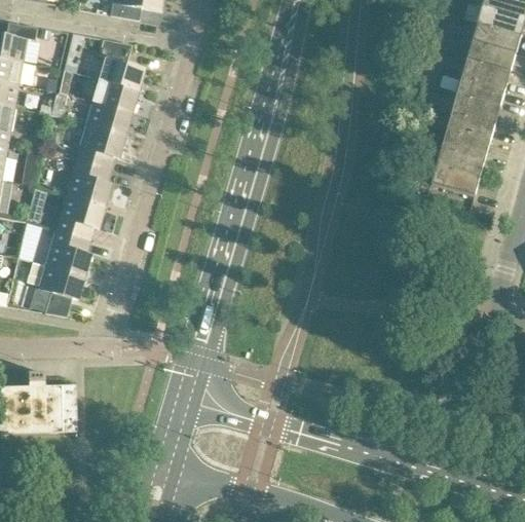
[(158,8),(159,0),(119,0),(119,3),(112,2),(109,14),(138,20),(141,7),(161,10),(161,9),(158,8)]
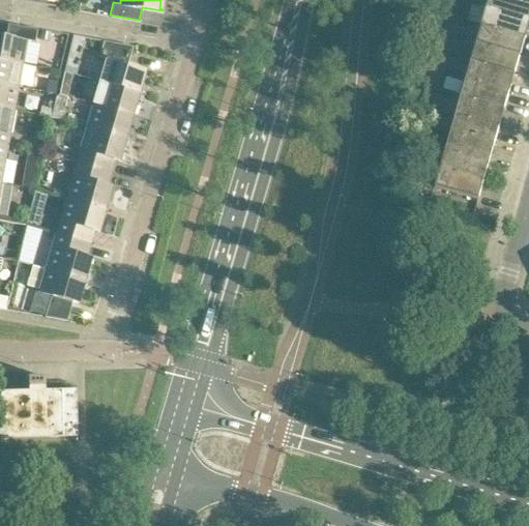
[(487,0),(486,4),(528,16),(528,0),(487,0)]
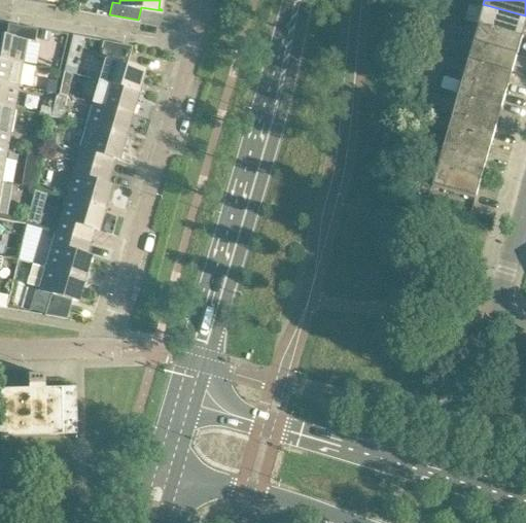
[(478,22),(521,34),(525,15),(483,4),(478,22)]
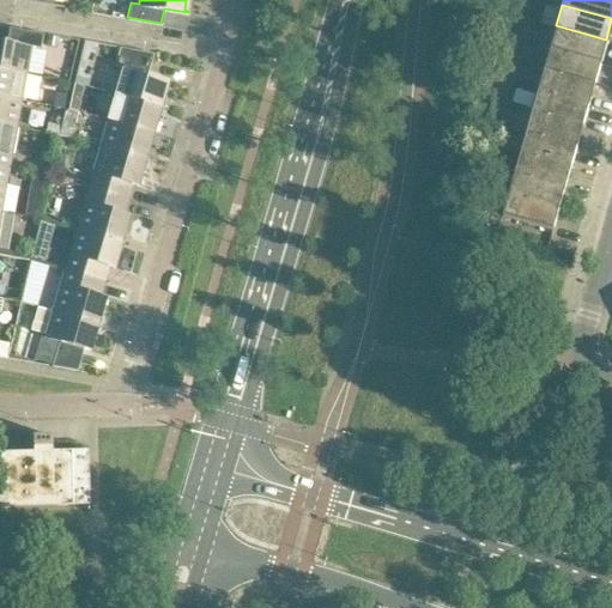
[(41,44),(43,30),(8,24),(6,38),(0,37),(0,65),(26,71),(31,43),(41,44)]
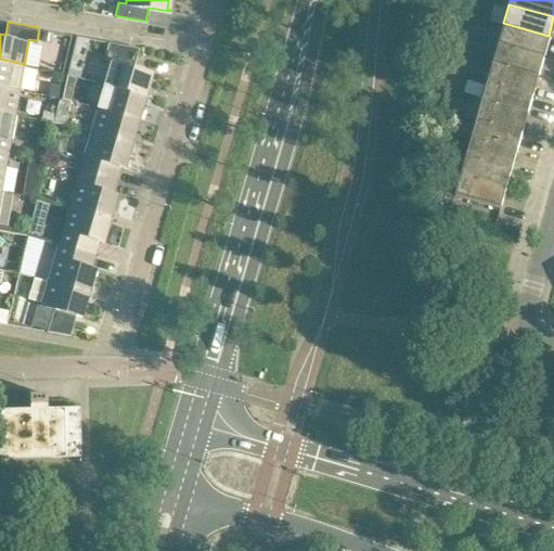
[(503,23),(498,41),(543,55),(549,36),(503,23)]
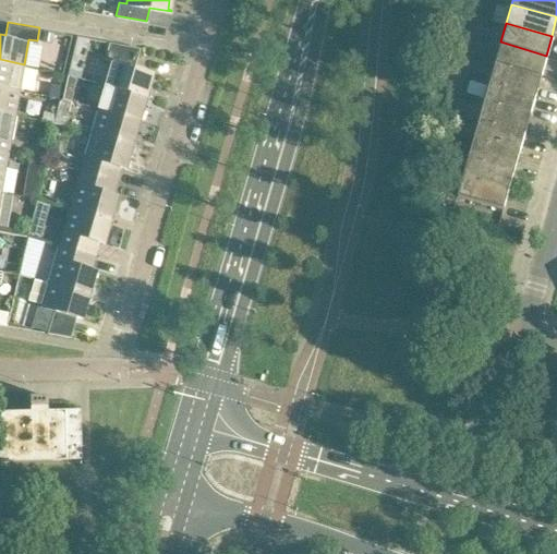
[(134,64),(140,46),(108,40),(105,57),(112,58),(105,84),(145,95),(147,96),(148,95),(146,94),(153,71),(134,64)]
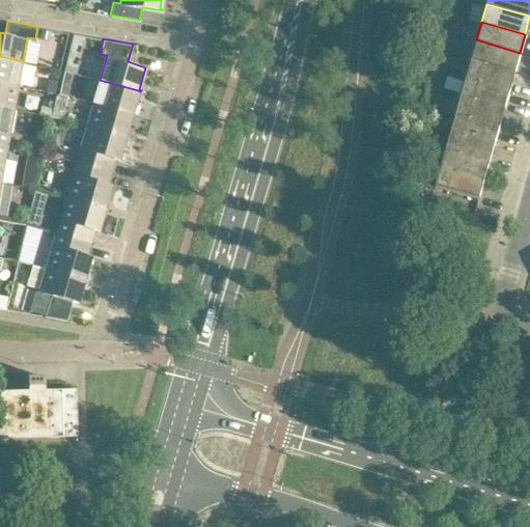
[(476,39),(471,58),(514,71),(520,53),(476,39)]
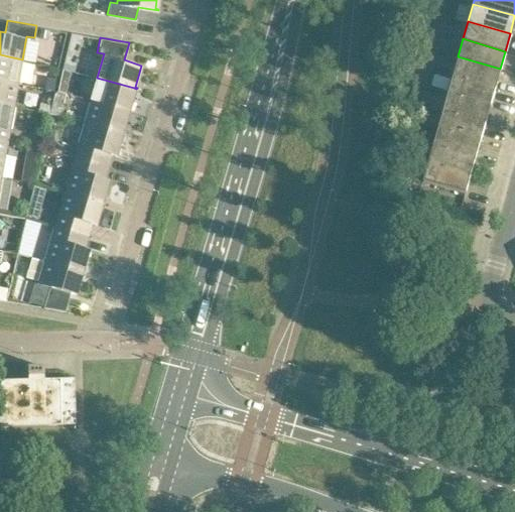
[(426,47),(421,65),(430,68),(435,50),(426,47)]
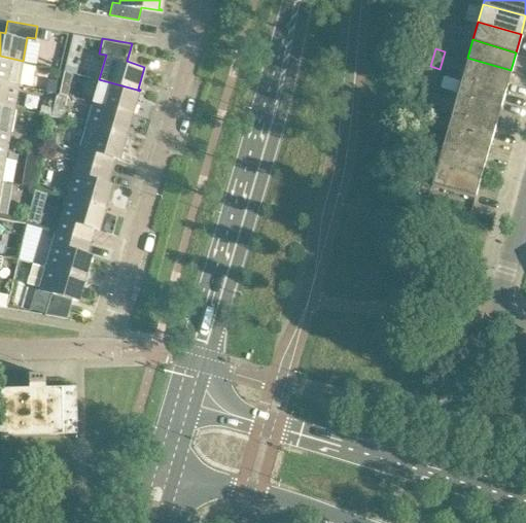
[(0,80),(19,83),(23,61),(0,56),(0,80)]
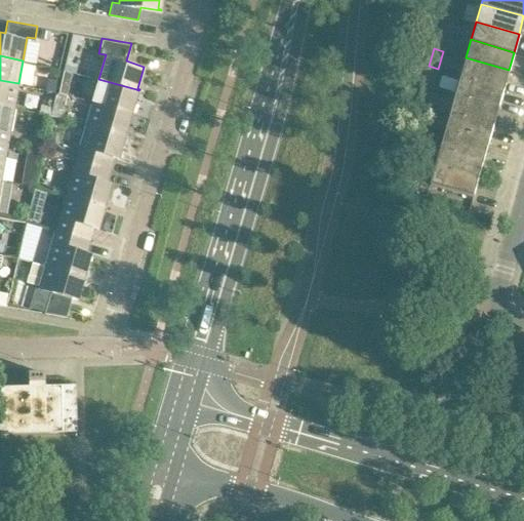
[(466,57),(460,75),(504,87),(509,70),(466,57)]
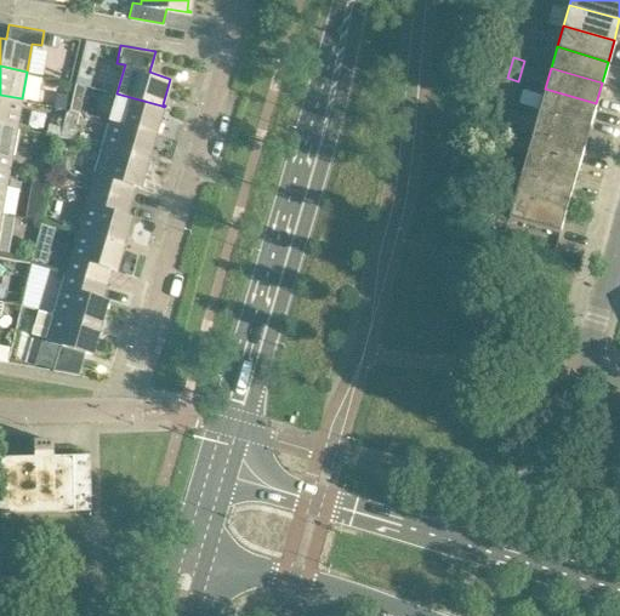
[(78,73),(75,81),(86,84),(90,85),(92,78),(78,73)]
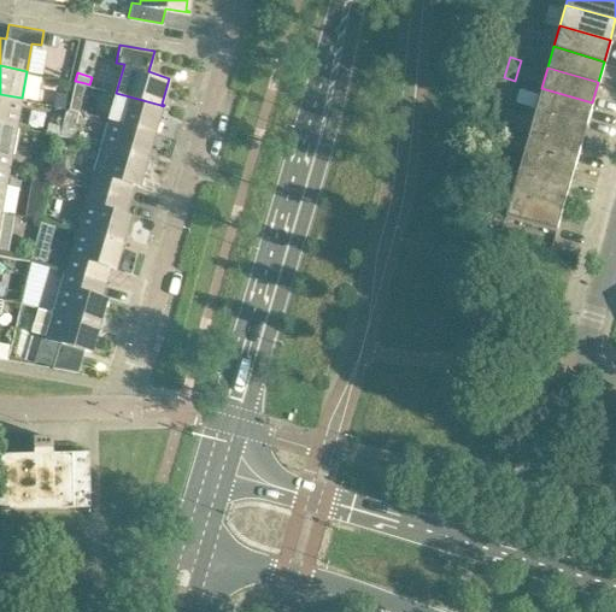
[(86,83),(75,81),(75,80),(69,107),(78,110),(86,83)]
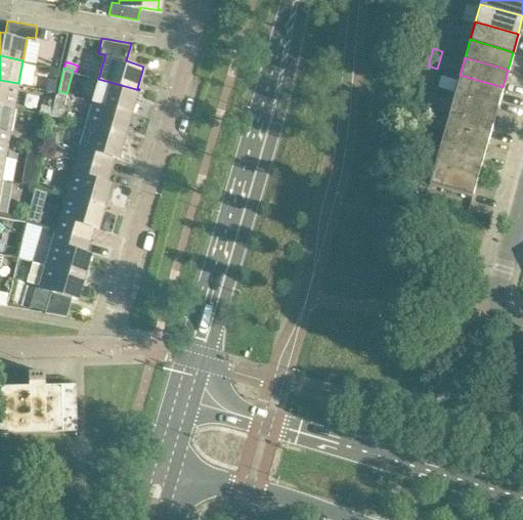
[(460,75),(454,93),(497,105),(503,87),(460,75)]
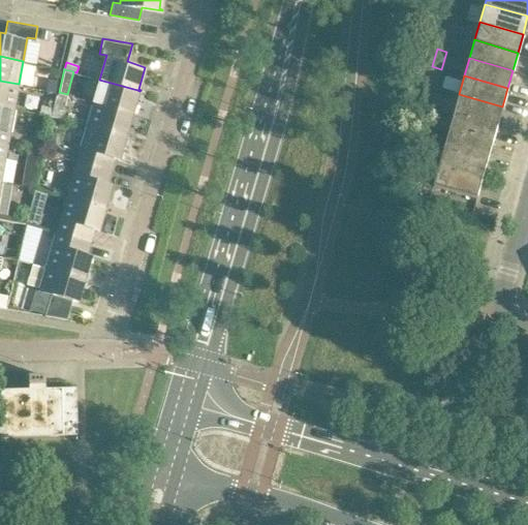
[(47,89),(54,91),(57,80),(49,79),(47,89)]
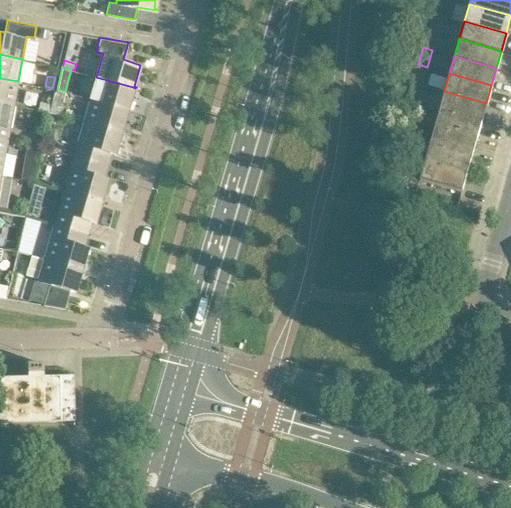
[(96,77),(90,98),(127,109),(133,87),(96,77)]
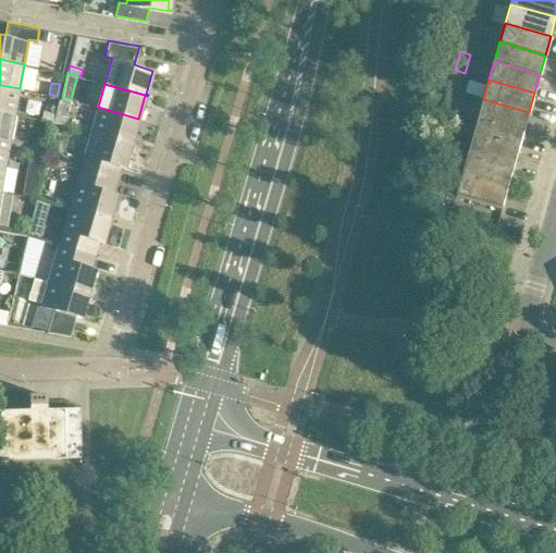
[(0,110),(15,113),(20,88),(0,85),(0,110)]
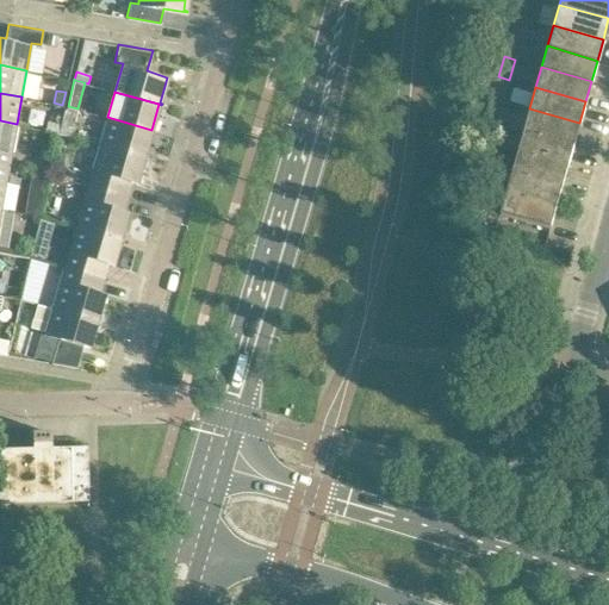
[(492,98),(489,111),(496,113),(499,100),(492,98)]
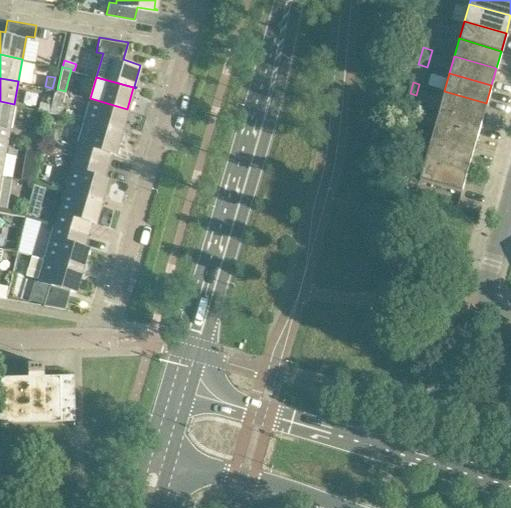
[(53,92),(51,103),(49,111),(61,113),(66,91),(58,89),(53,92)]
